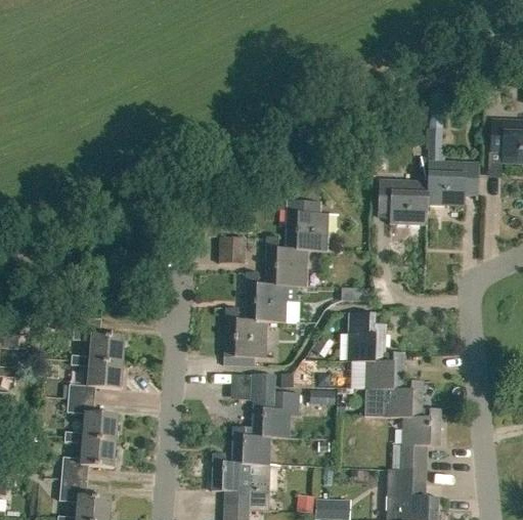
[(427,157),(440,158),(442,127),(439,127),(440,113),(437,113),(429,113),(429,118),(427,157)]
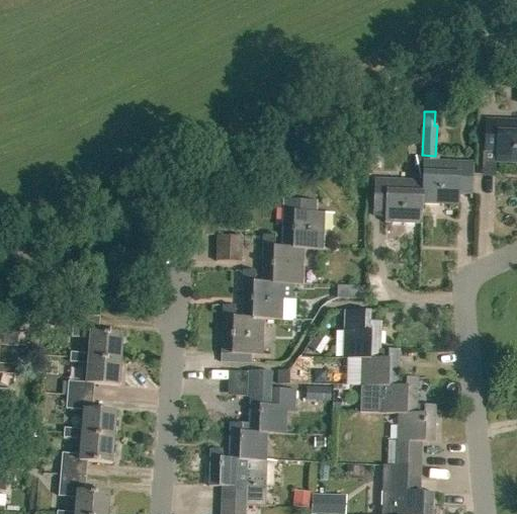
[(516,116),(486,116),(484,149),(496,150),(496,160),(516,161),(516,116)]
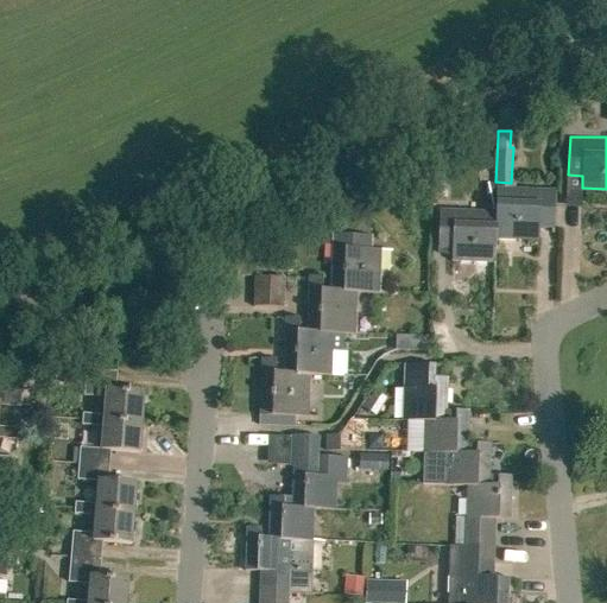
[(495,209),(497,236),(538,237),(539,226),(554,226),(555,186),(497,185),(495,209)]
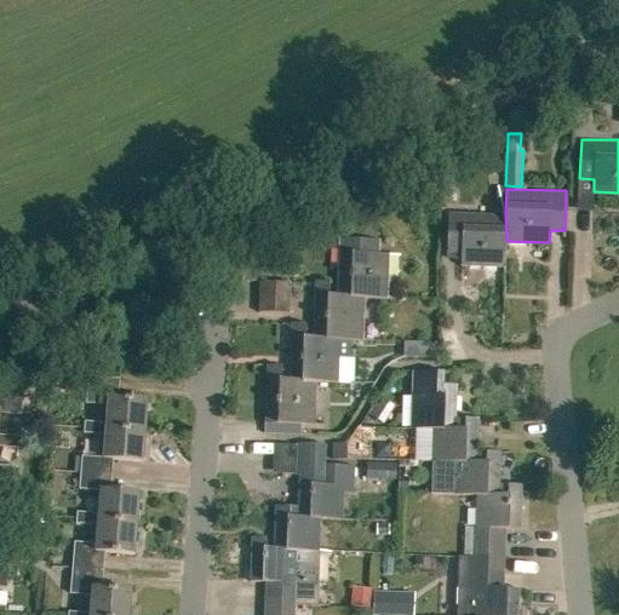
[(504,277),(505,277),(506,241),(505,213),(448,211),(447,251),(462,251),(460,263),(504,265),(504,277)]
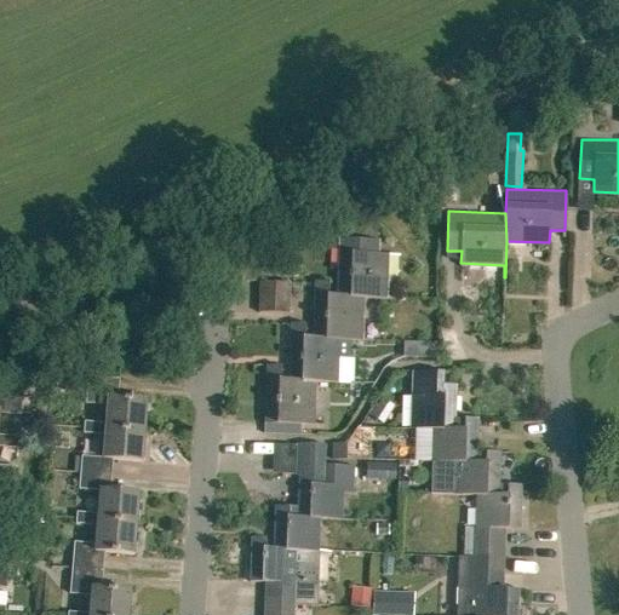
[(339,236),(338,293),(399,294),(388,293),(388,253),(400,253),(400,252),(378,251),(379,237),(339,236)]
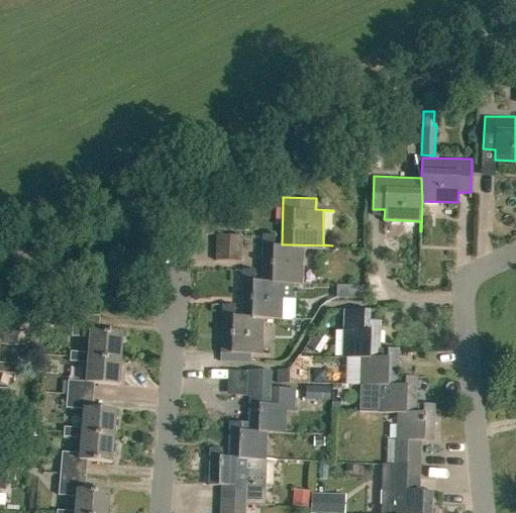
[(217,209),(222,219),(237,212),(232,202),(217,209)]
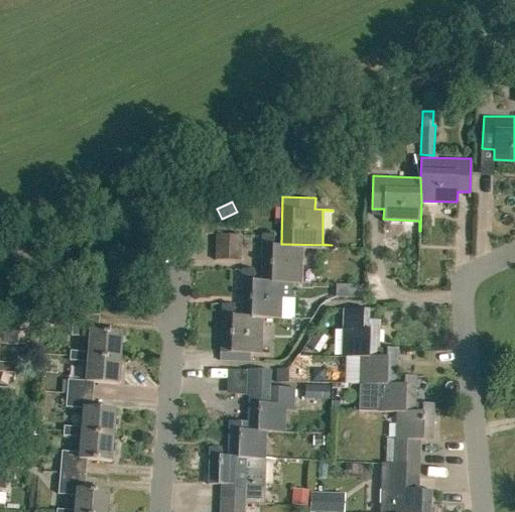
[(261,279),(283,280),(311,280),(311,279),(302,279),(303,245),(332,246),(332,245),(281,244),(273,244),(274,232),(262,231),(261,279)]
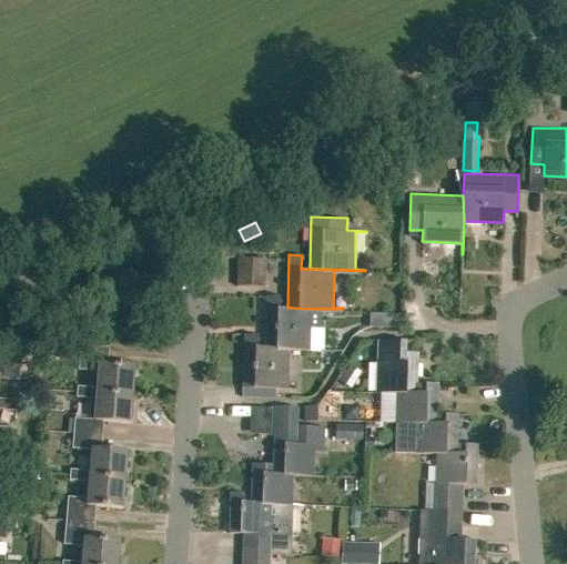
[(239,255),(238,283),(265,284),(266,257),(239,255)]
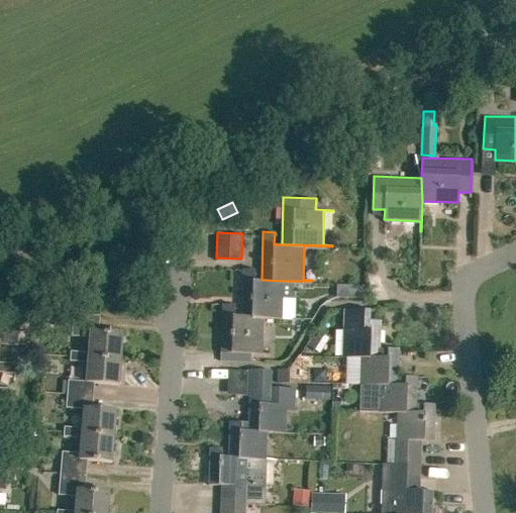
[(241,315),(264,316),(292,316),(292,315),(283,315),(284,281),(262,280),(254,279),(254,268),(242,267),(241,315)]
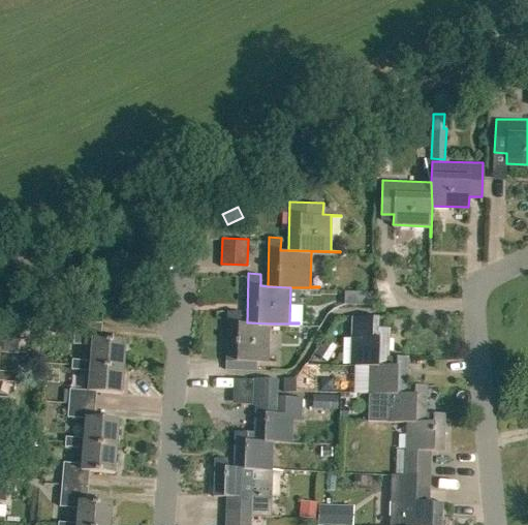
[(343,288),(343,301),(369,303),(370,289),(343,288)]
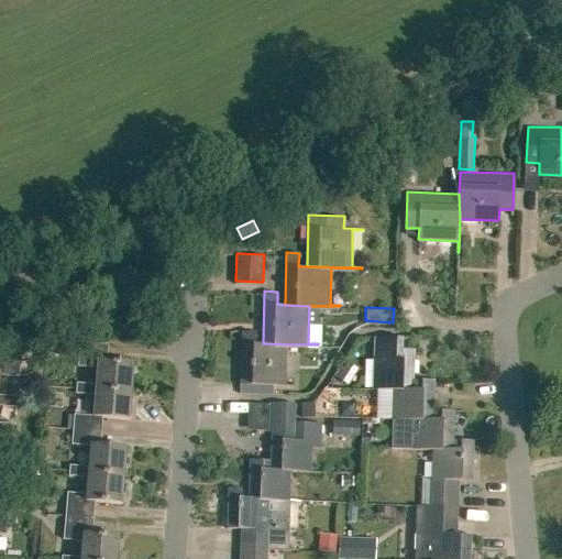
[(241,382),(297,383),(297,382),(286,382),(287,344),(263,343),(255,342),(255,330),(242,329),(241,382)]
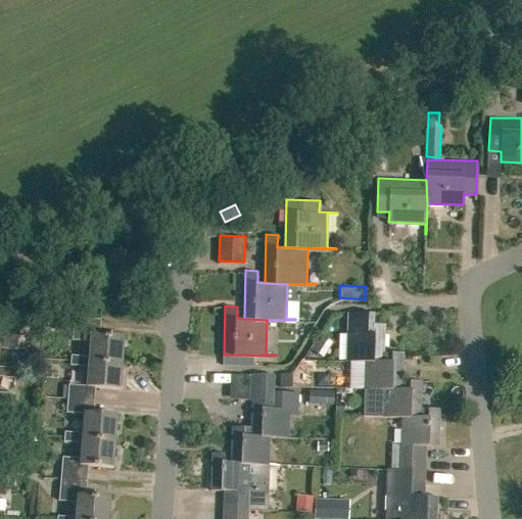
[(335,358),(364,359),(383,359),(385,322),(372,322),(372,312),(344,312),(344,330),(336,330),(336,331),(346,331),(345,357),(335,357),(335,358)]
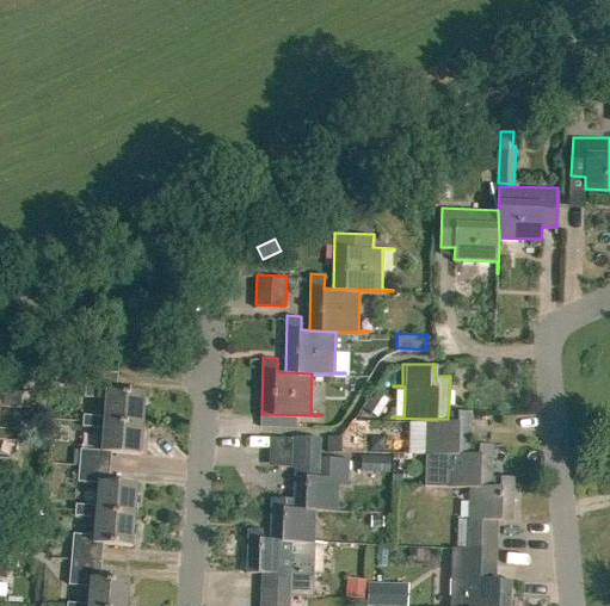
[(82,418),(142,421),(145,391),(116,389),(118,370),(87,368),(85,394),(106,396),(105,414),(84,413),(82,418)]
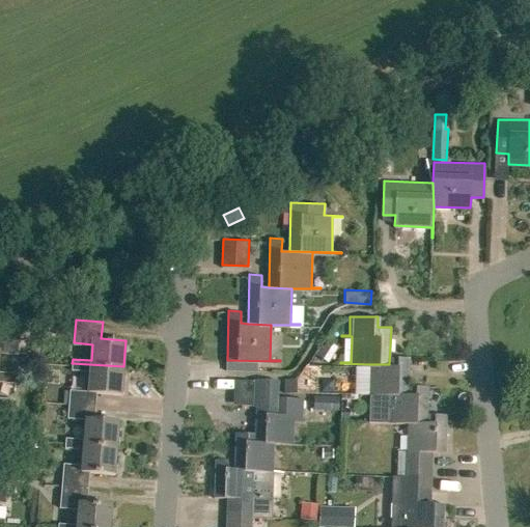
[(0,376),(16,378),(17,371),(0,369),(0,350),(18,352),(20,334),(0,332),(0,376)]
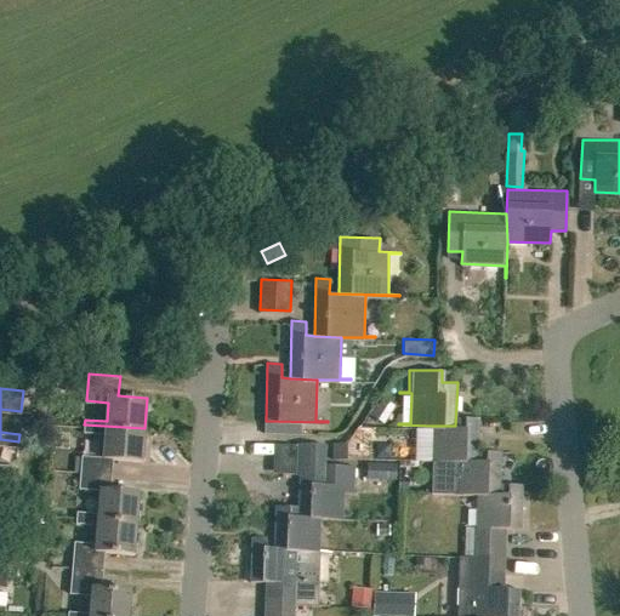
[(420,458),(454,460),(478,460),(479,416),(465,415),(464,426),(455,426),(432,426),(431,457),(420,457),(420,458)]
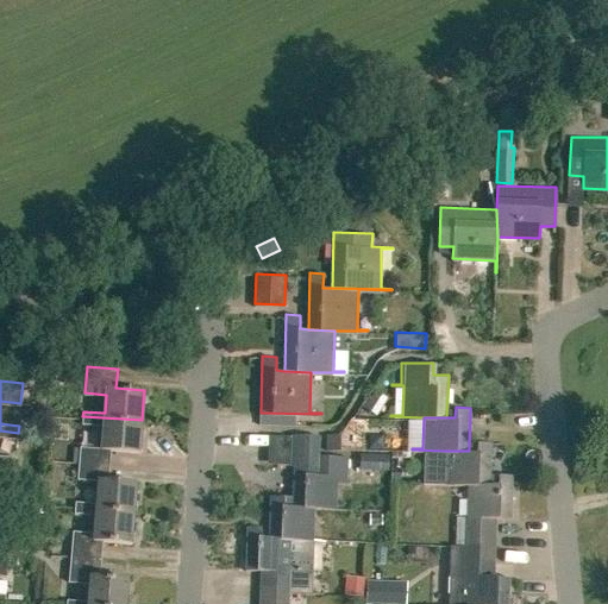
[(80,460),(110,464),(112,448),(139,451),(142,420),(82,416),(82,422),(104,423),(101,445),(81,444),(80,460)]
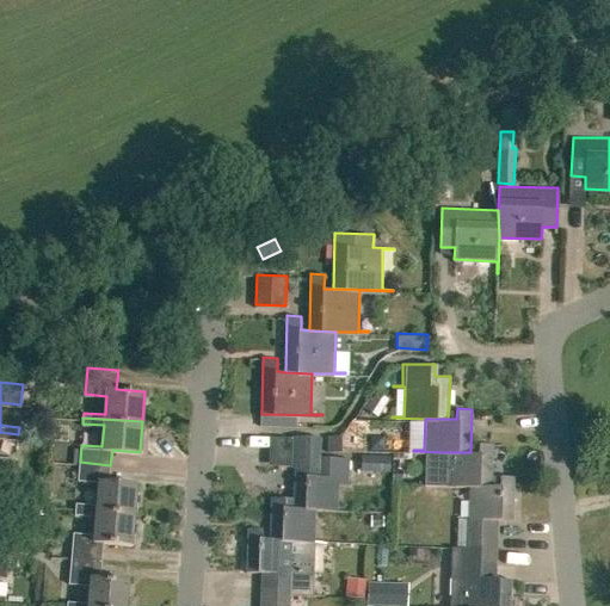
[(18,434),(0,432),(0,481),(14,483),(14,469),(16,457),(0,455),(0,436),(18,438),(18,434)]
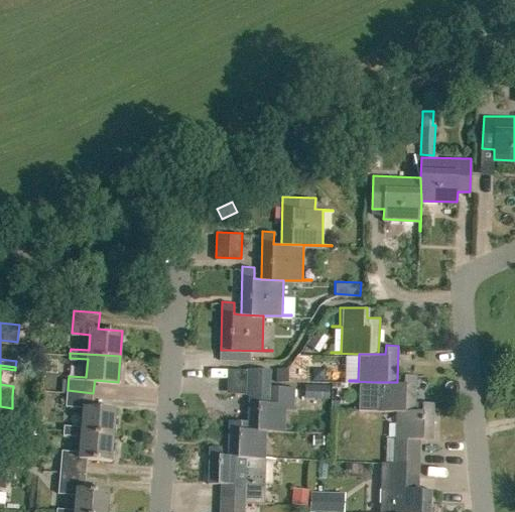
[(247,367),(247,380),(268,380),(268,368),(247,367)]
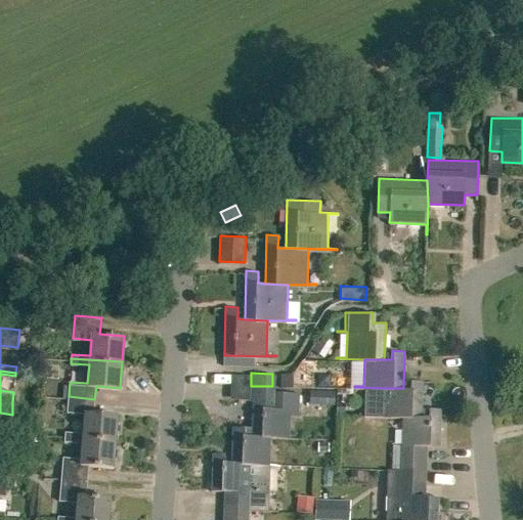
[(280,374),(280,386),(303,386),(303,374),(289,374),(280,374)]
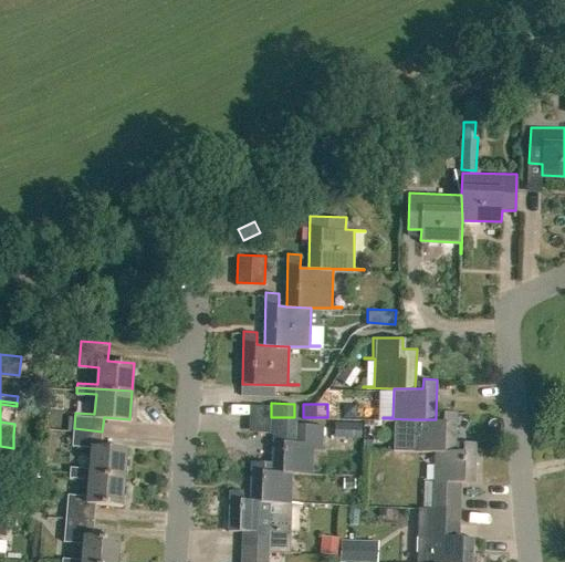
[(403,448),(433,449),(456,449),(457,409),(443,409),(443,419),(436,419),(414,419),(414,447),(403,447),(403,448)]
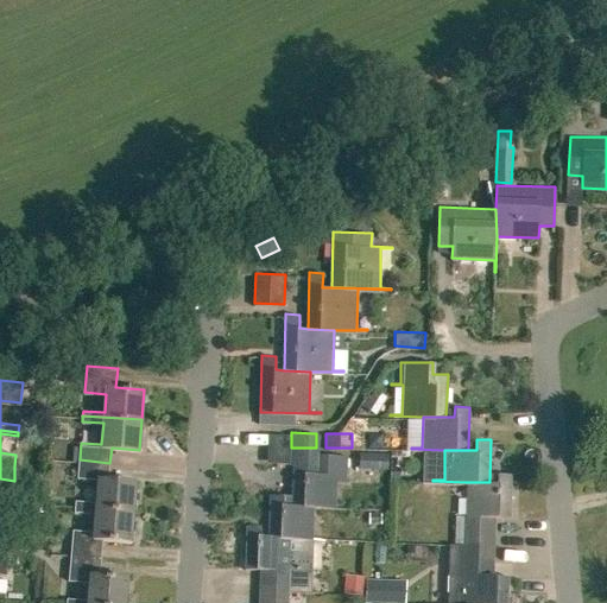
[(316,448),(291,448),(291,459),(291,463),(293,463),(292,503),(284,503),(284,505),(348,507),(348,506),(336,506),(336,480),(346,480),(347,454),(316,452),(316,448)]
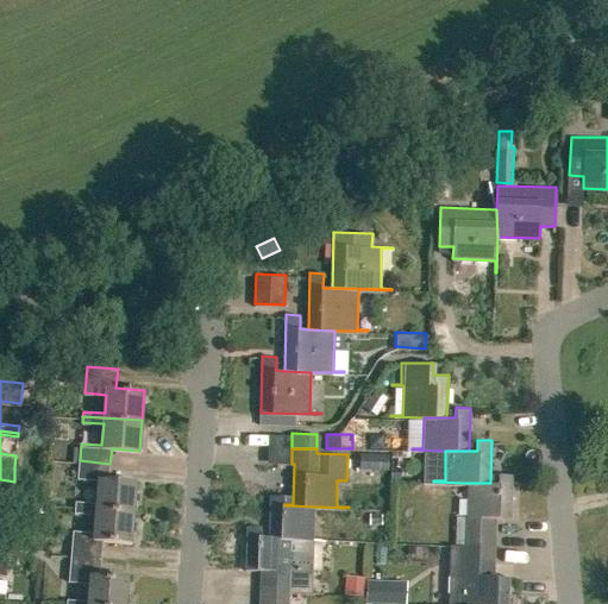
[(382,476),(388,476),(389,453),(359,451),(359,467),(382,469),(382,476)]
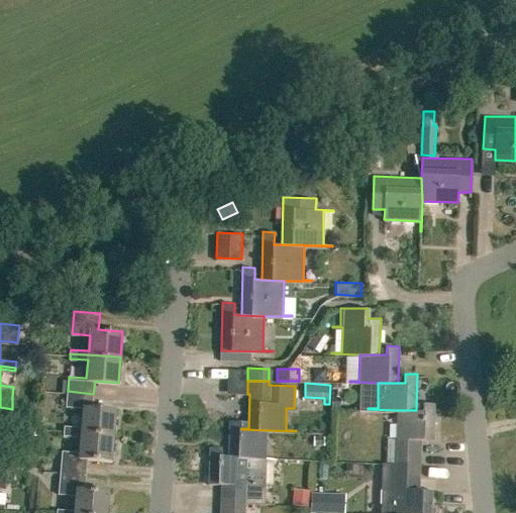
[(64,429),(114,434),(116,409),(92,407),(93,394),(68,391),(67,405),(84,406),(82,426),(64,424),(64,429)]
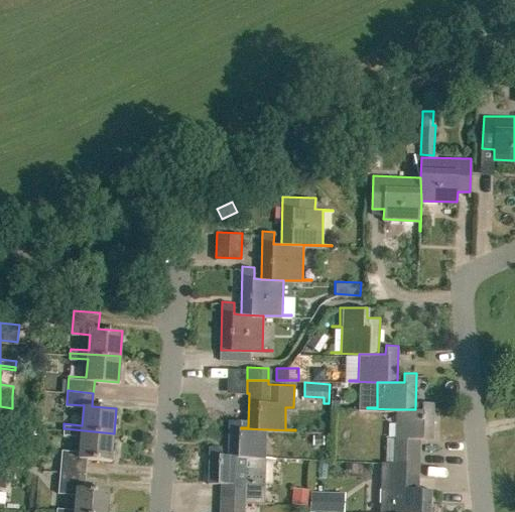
[(385,434),(384,460),(394,460),(394,449),(420,450),(421,437),(433,437),(434,401),(422,400),(422,409),(415,409),(395,409),(395,434),(385,434)]
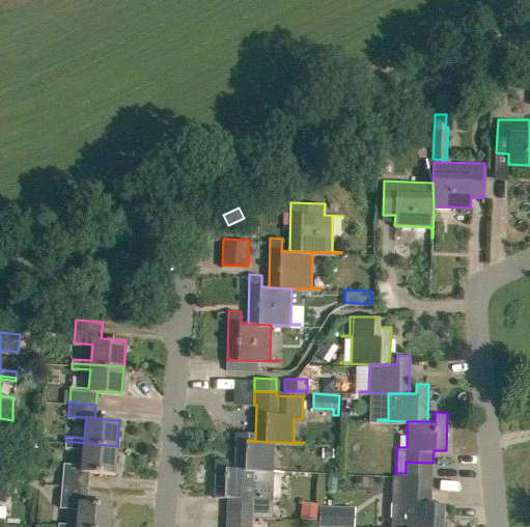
[(227,468),(253,469),(283,470),(283,469),(273,469),(274,442),(248,441),(248,440),(248,432),(235,431),(234,468),(227,467),(227,468)]
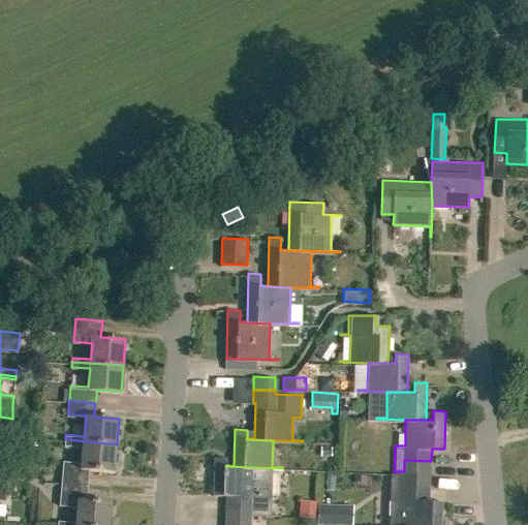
[(62,482),(88,484),(89,468),(115,470),(117,444),(65,439),(65,444),(83,445),(82,462),(63,460),(62,482)]
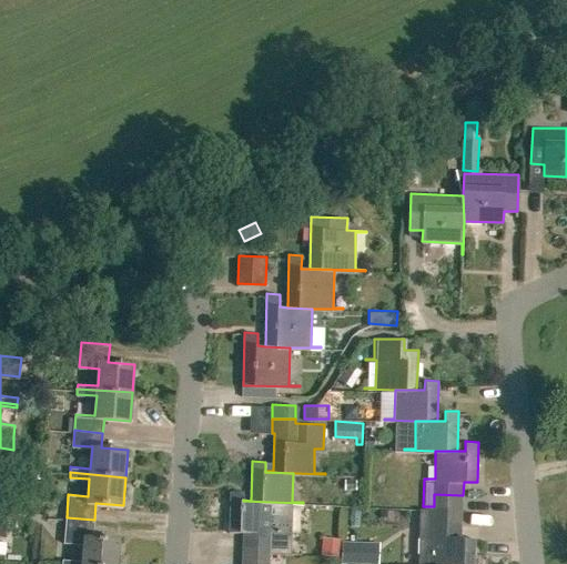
[(229,530),(243,530),(271,531),(271,502),(243,501),(243,500),(244,491),(230,490),(229,530)]
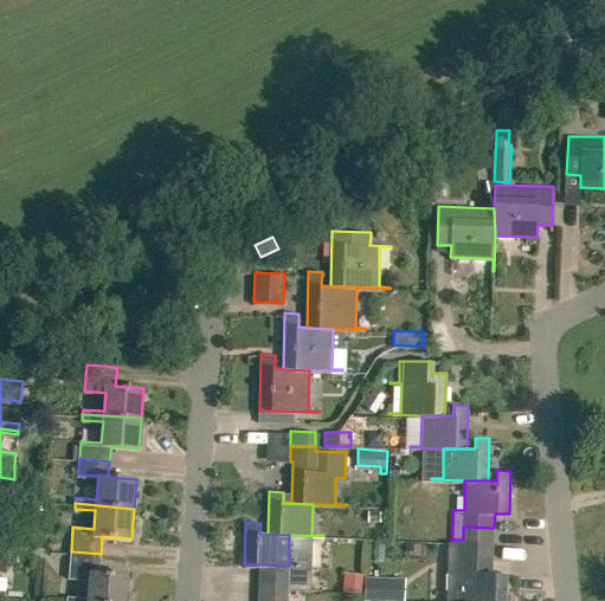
[(463,556),(493,557),(494,528),(463,527),(463,540),(463,556)]
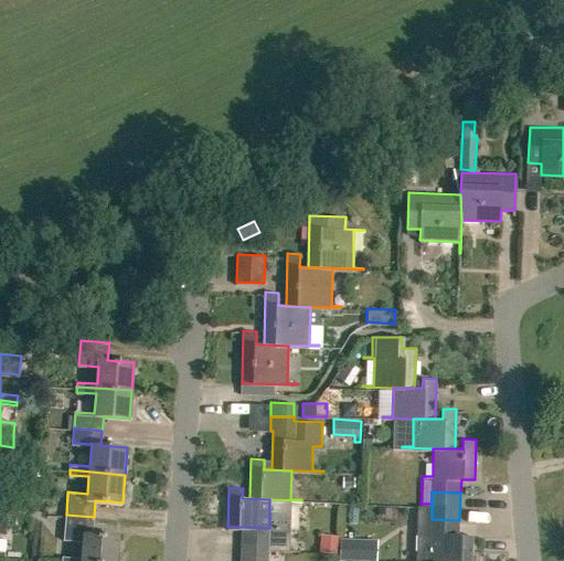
[(471,560),(472,533),(459,533),(459,520),(432,519),(432,504),(421,504),(421,533),(432,533),(429,560),(471,560)]
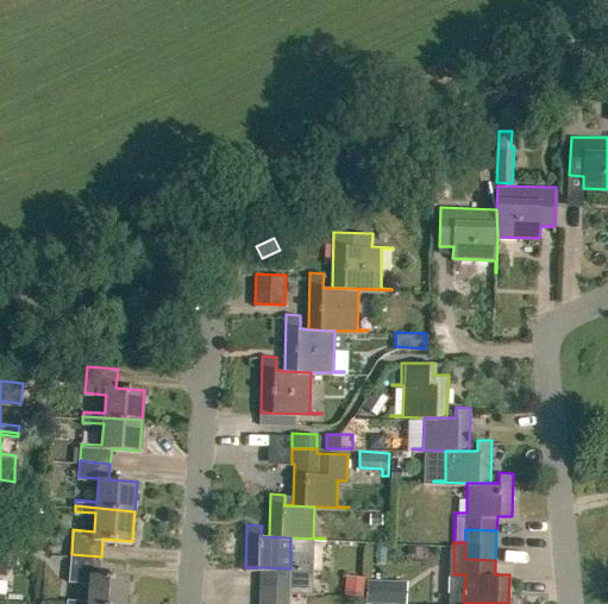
[(67,603),(77,603),(126,603),(129,577),(99,574),(101,557),(71,554),(69,579),(89,582),(88,599),(67,598),(67,603)]
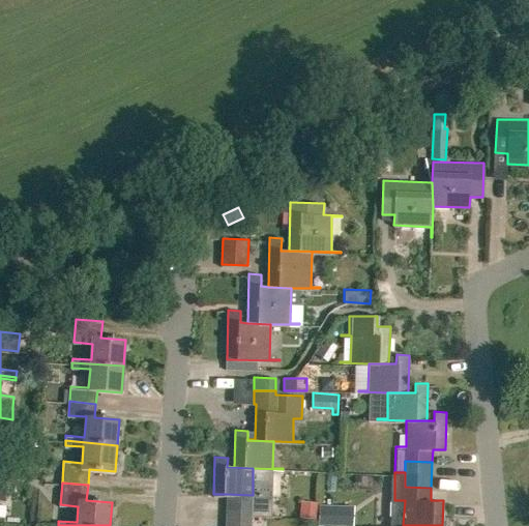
[(227,494),(225,525),(251,525),(252,496),(262,497),(262,496),(253,495),(227,494)]
